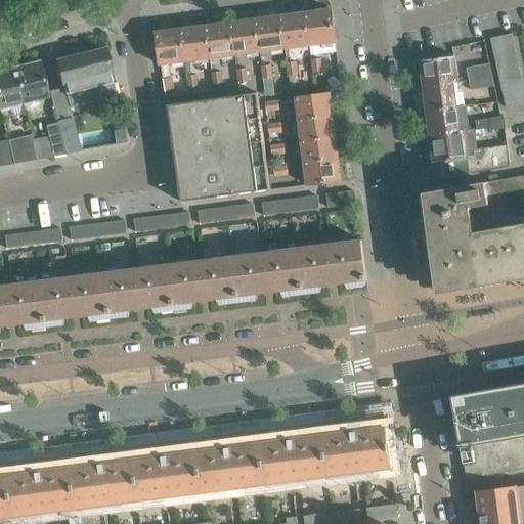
[(305,12),(309,45),(335,41),(331,9),(305,12)]
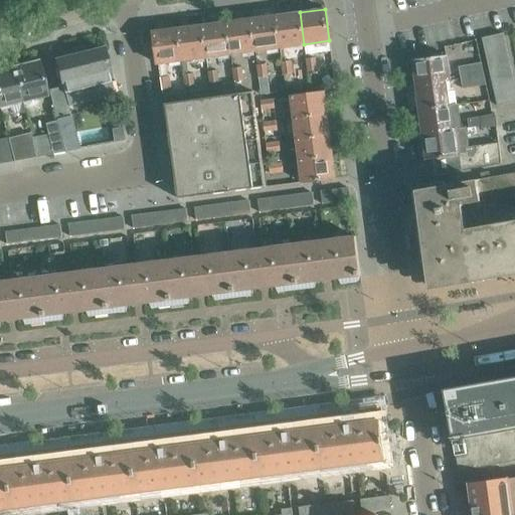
[(287,14),(276,15),(279,47),(304,44),(300,12),(298,12),(297,10),(287,12),(287,14)]
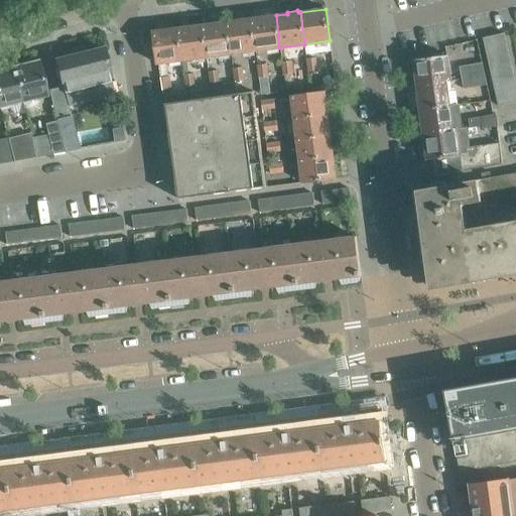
[(254,50),(279,47),(276,15),(273,16),(273,14),(263,15),(263,17),(251,19),(254,50)]
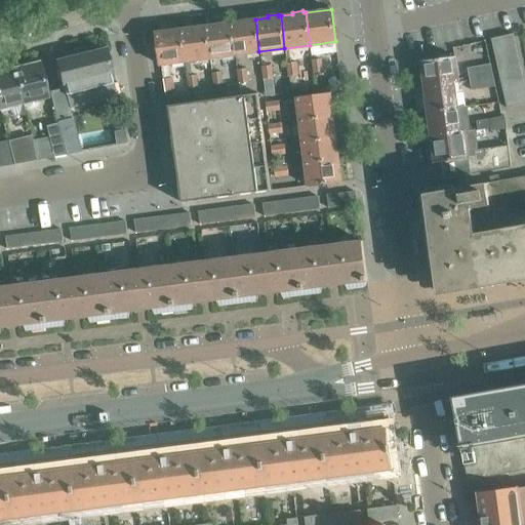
[(243,21),(230,23),(234,55),(258,51),(255,19),(253,19),(252,17),(243,18),(243,21)]
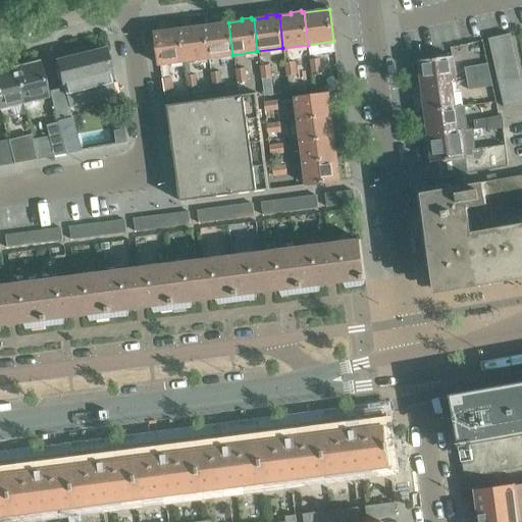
[(204,27),(208,58),(232,55),(228,22),(228,20),(217,22),(217,24),(204,27)]
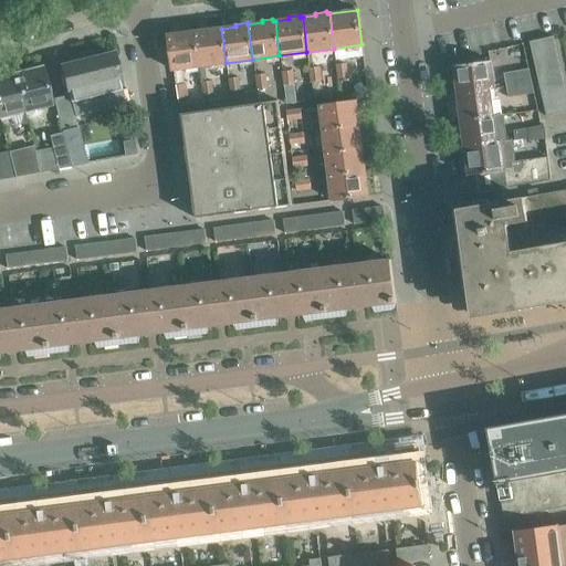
[(209,31),(195,32),(199,66),(226,63),(221,29),(219,29),(219,27),(208,28),(209,31)]
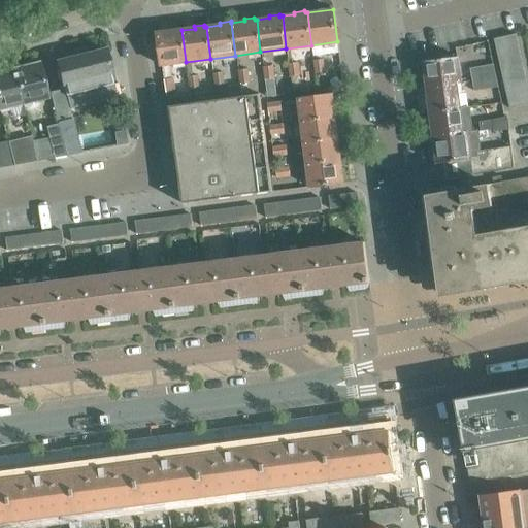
[(161,65),(162,65),(186,62),(182,30),(157,33),(161,65)]
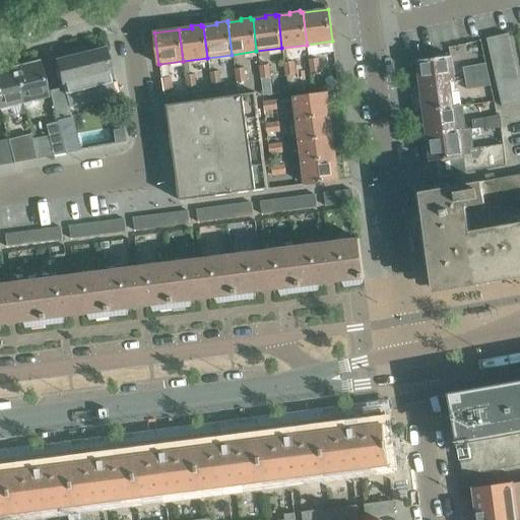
[(489,45),(509,40),(508,34),(486,39),(489,45)]
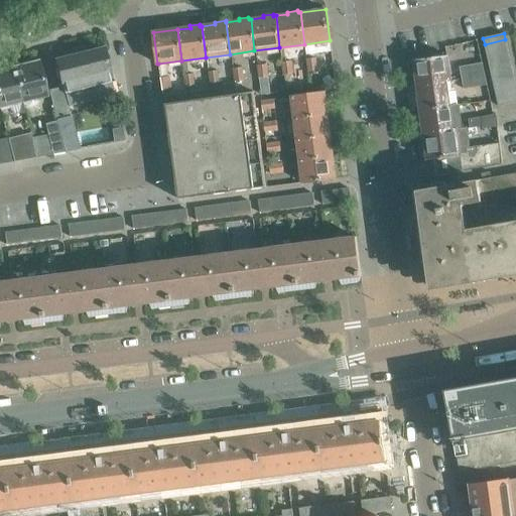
[(460,56),(478,50),(474,38),(456,44),(460,56)]
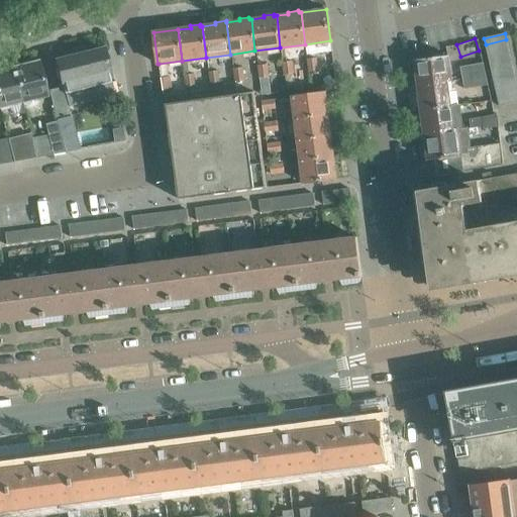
[(487,49),(507,44),(506,39),(486,44),(487,49)]
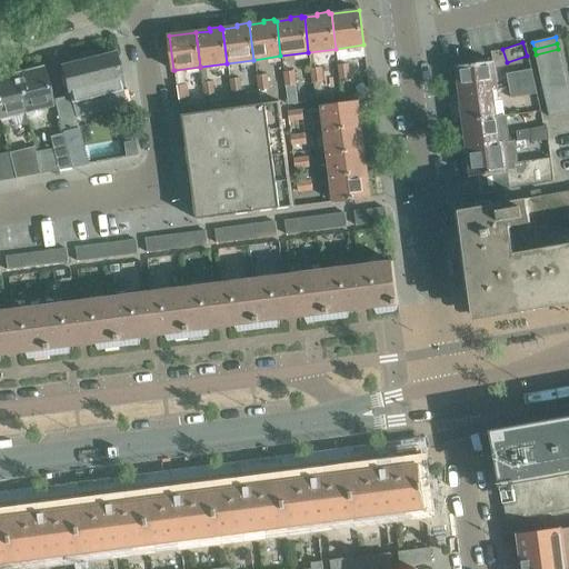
[(537,61),(560,56),(558,49),(536,55),(537,61)]
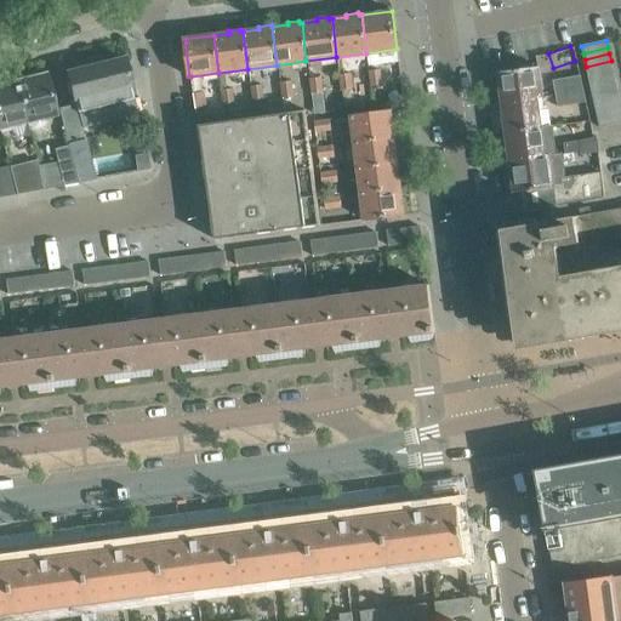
[(67,144),(68,154),(83,151),(80,141),(83,141),(77,114),(134,100),(123,60),(97,67),(96,58),(78,63),(80,70),(67,74),(68,79),(64,80),(68,95),(72,93),(74,106),(58,109),(66,144),(67,144)]
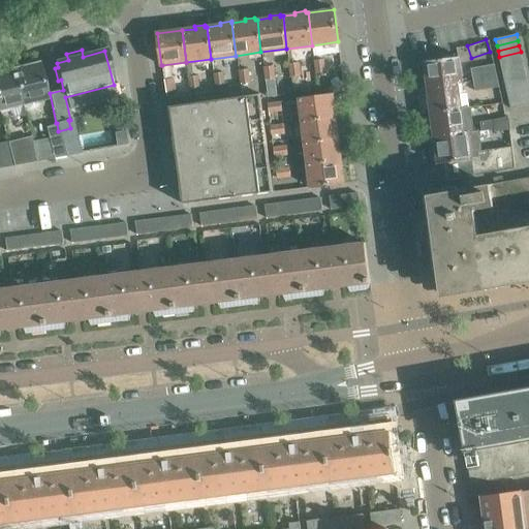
[(500,62),(522,58),(521,52),(499,57),(500,62)]
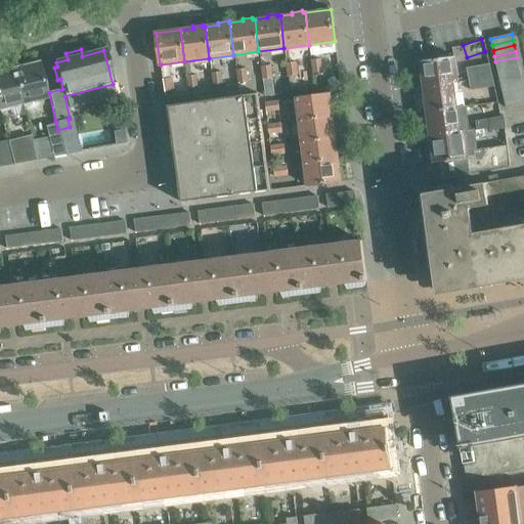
[(420,60),(421,63),(417,63),(415,67),(416,74),(419,76),(422,76),(424,86),(457,82),(454,56),(450,57),(450,54),(441,55),(441,58),(420,60)]
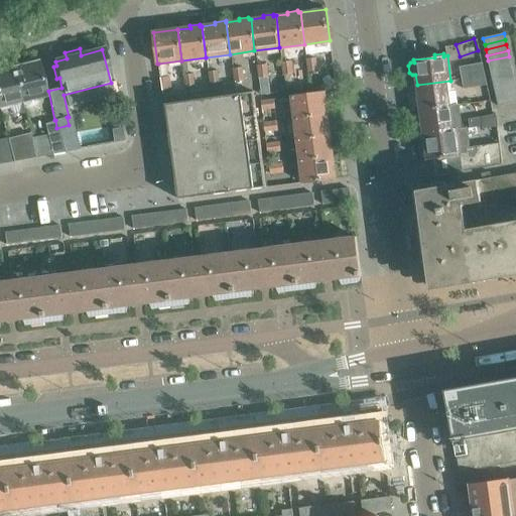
[(489,67),(510,61),(509,56),(488,60),(489,67)]
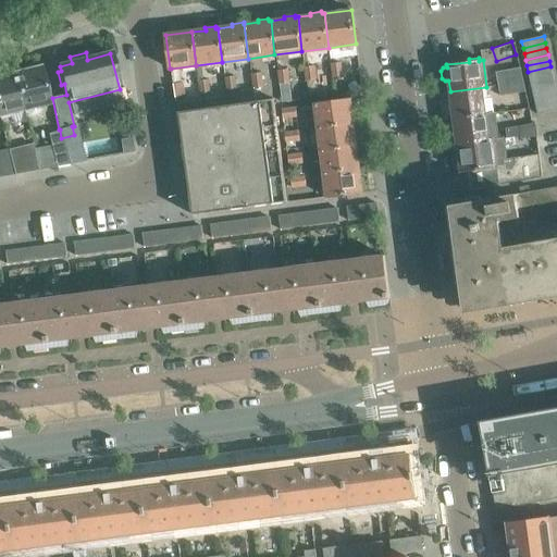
[(338,62),(330,63),(331,76),(341,75),(338,62)]
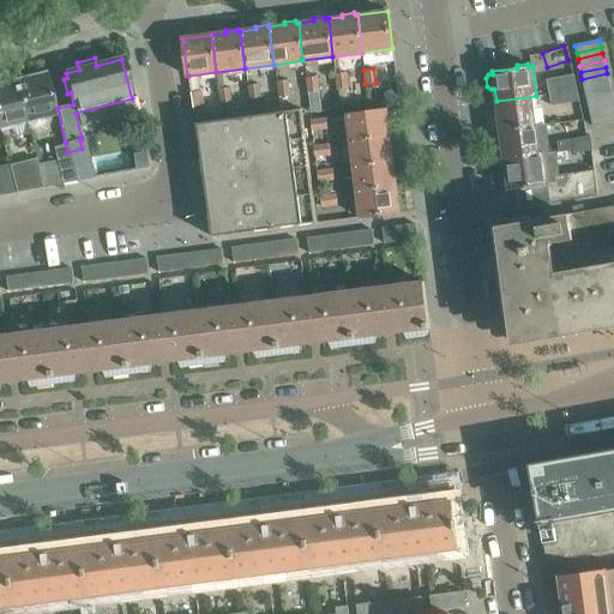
[(17,80),(26,121),(54,115),(43,74),(37,72),(30,74),(26,78),(17,80)]
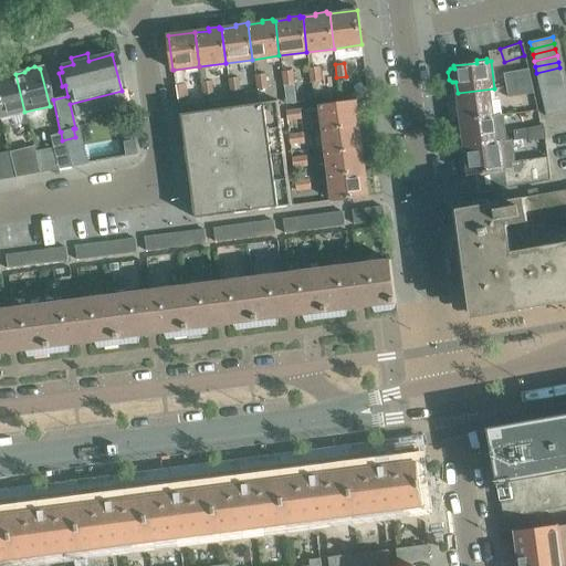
[(318,66),(307,67),(310,82),(320,81),(318,66)]
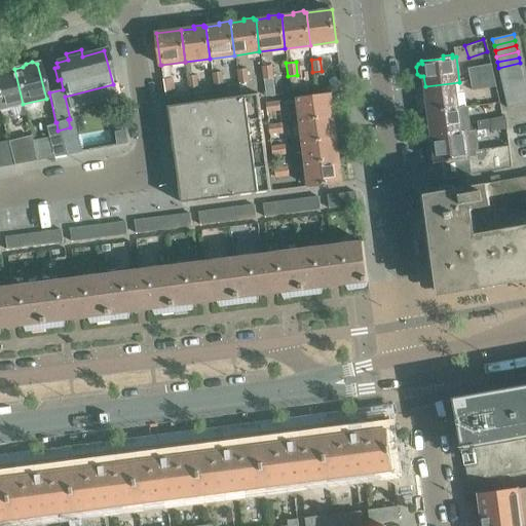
[(500,73),(521,69),(520,63),(498,68),(500,73)]
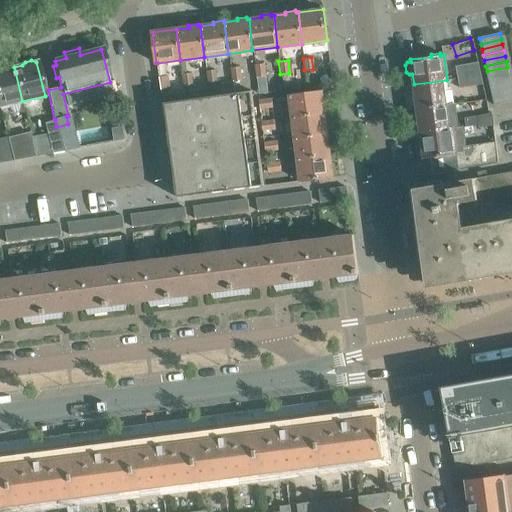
[(480,73),(478,62),(456,66),(457,77),(480,73)]
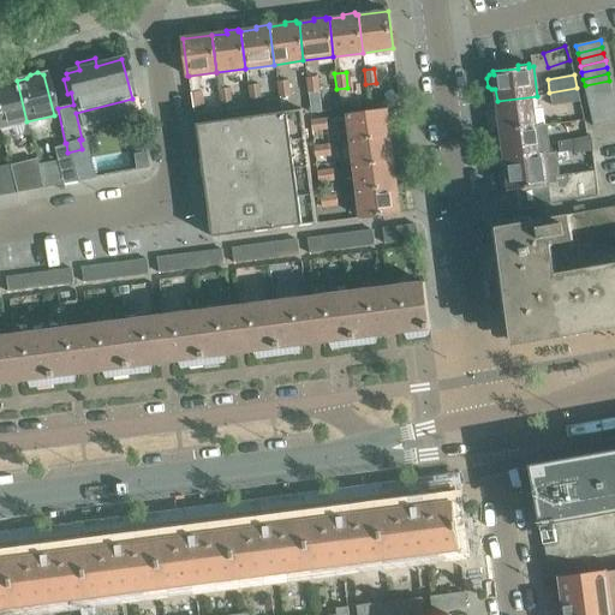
[(316,76),(305,77),(308,93),(318,91),(316,76)]
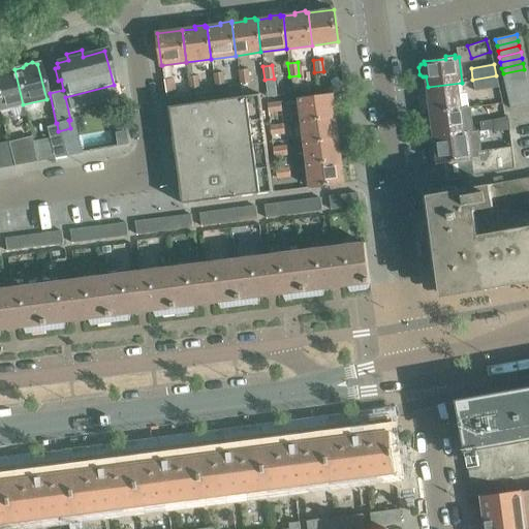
[(0,72),(0,110),(23,104),(14,69),(12,70),(9,68),(2,69),(1,72),(0,72)]
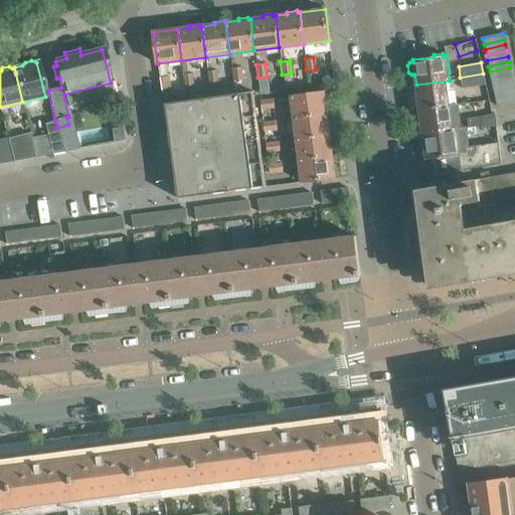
[(240,66),(231,67),(233,81),(242,79),(240,66)]
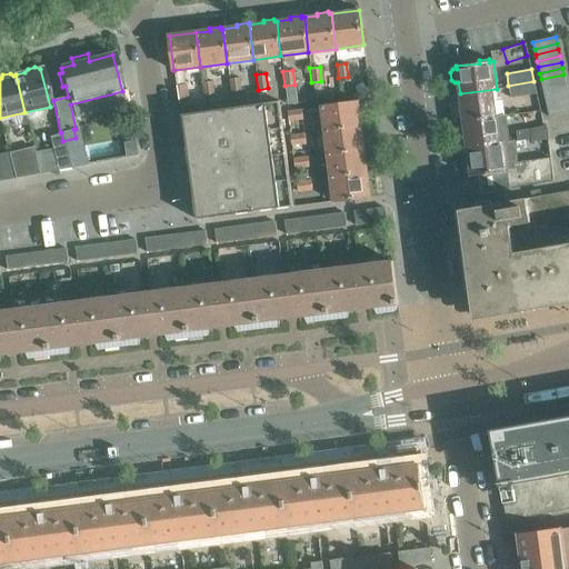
[(542,86),(566,80),(563,75),(541,79),(542,86)]
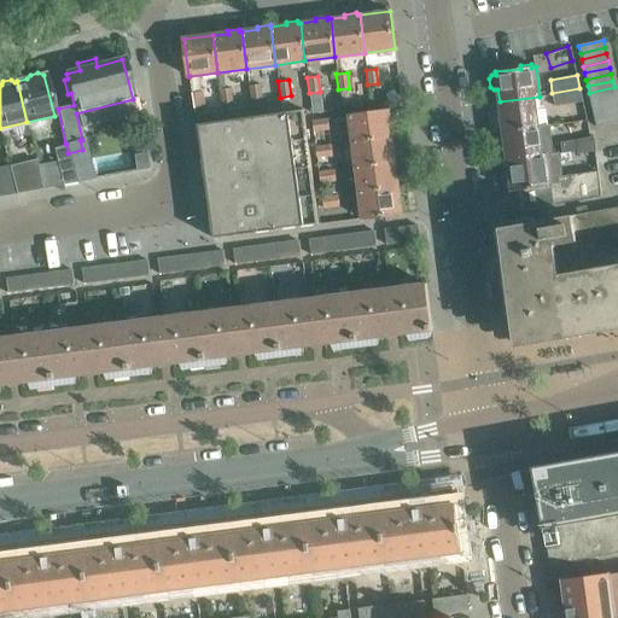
[(260,85),(249,87),(250,101),(261,100),(260,85)]
